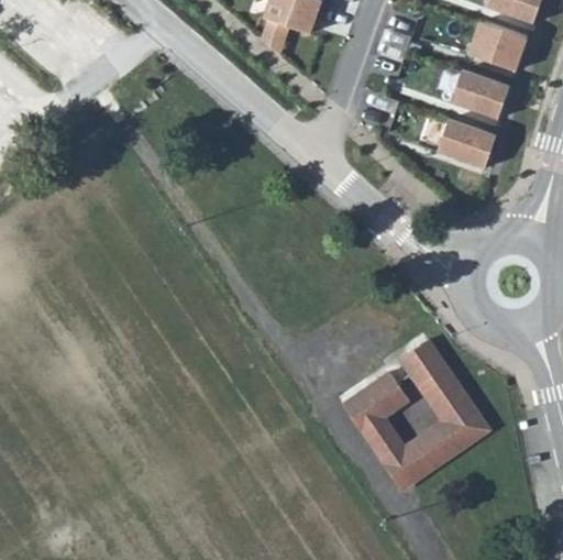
[(330,6),(313,0),(272,0),(265,21),(311,35),(318,18),(326,21),(330,6)]
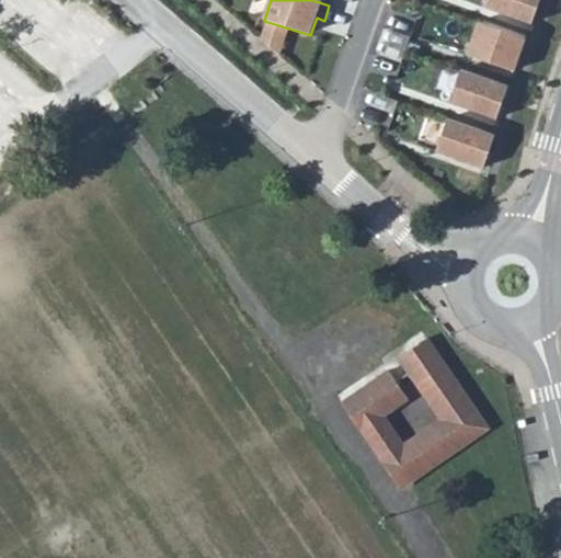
[(487,0),(485,8),(530,24),(538,0),(487,0)]
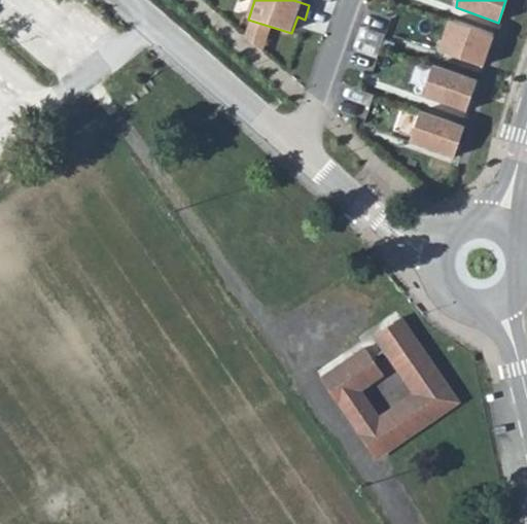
[(450,23),(440,51),(482,67),(492,38),(450,23)]
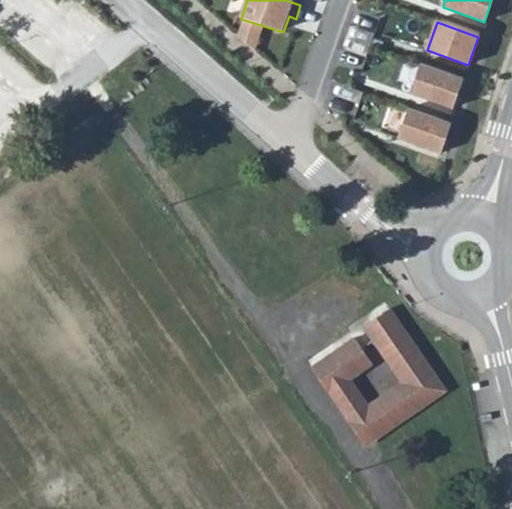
[(351,39),(347,51),(370,58),(374,47),(351,39)]
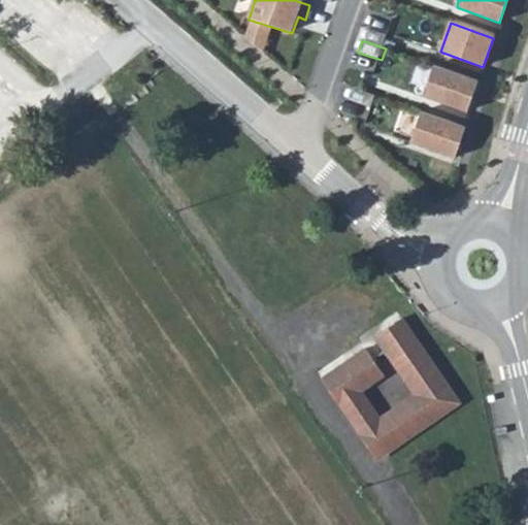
[(434,67),(423,97),(466,112),(476,83),(434,67)]
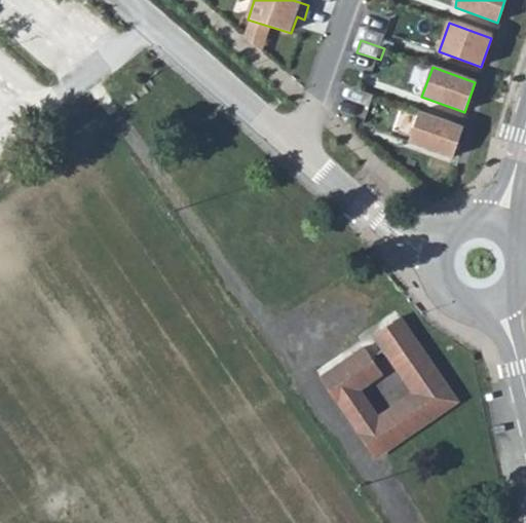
[(420,112),(409,141),(452,156),(462,127),(420,112)]
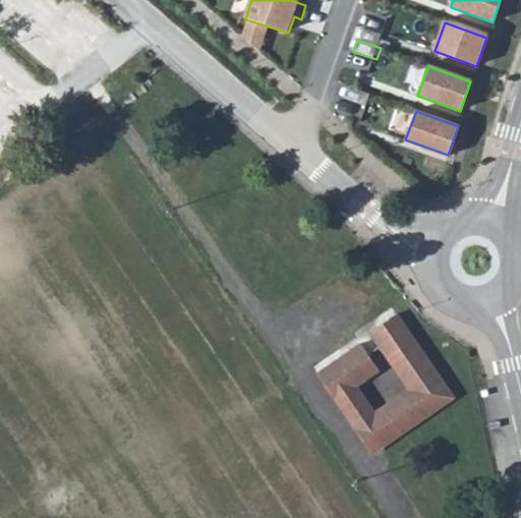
[(410,393),(375,415),(378,418),(367,425),(382,448),(454,399),(399,314),(371,333),(410,393)]
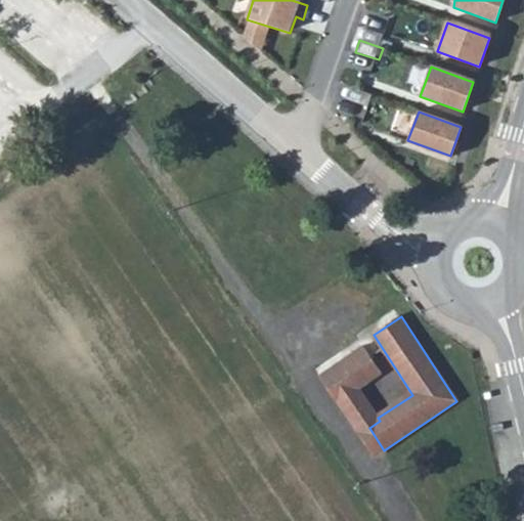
[(364,346),(331,368),(344,390),(355,383),(359,388),(382,373),(364,346)]
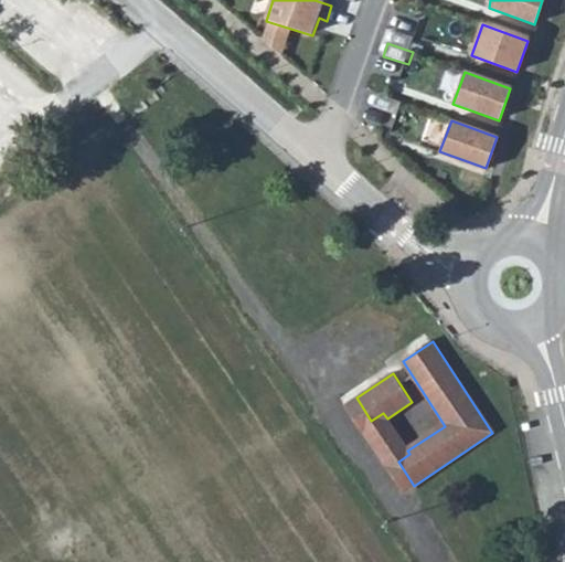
[(371,421),(356,398),(344,405),(403,495),(414,486),(398,462),(409,454),(407,451),(387,419),(383,413),(371,421)]
